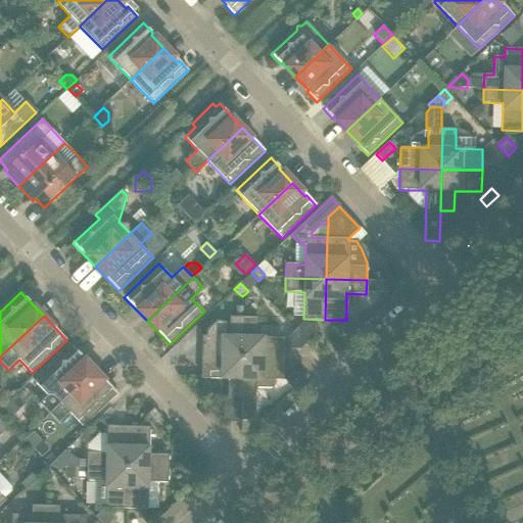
[(205,336),(202,336),(201,358),(242,358),(243,317),(230,317),(229,336),(228,336),(228,324),(228,323),(227,322),(225,321),(219,321),(217,321),(215,322),(214,323),(207,329),(206,330),(205,332),(205,333),(205,336)]
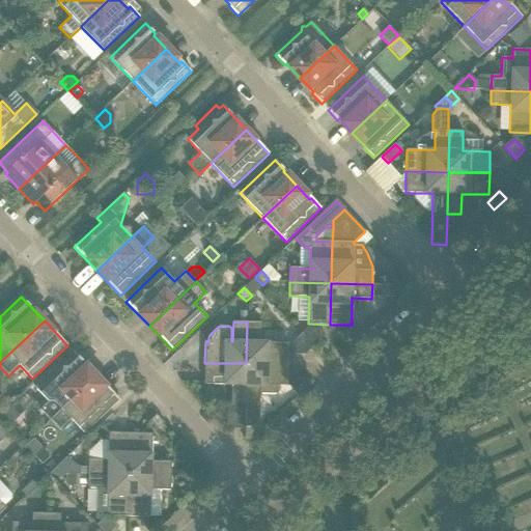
[(261,323),(247,322),(246,363),(287,364),(288,342),(260,342),(261,323)]
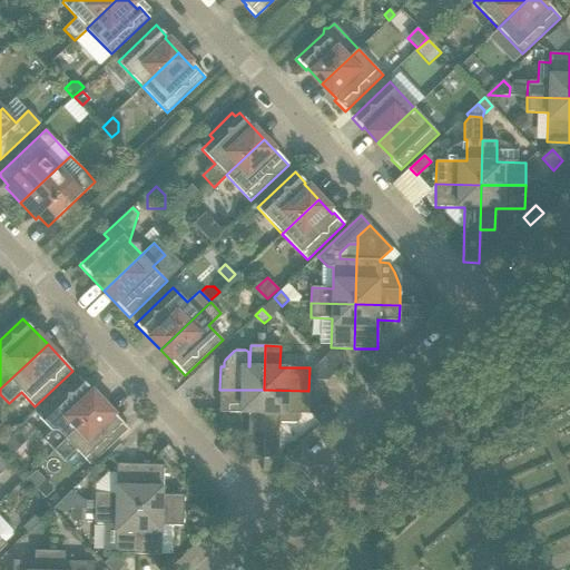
[(330,352),(322,360),(335,373),(343,365),(343,353),(330,352)]
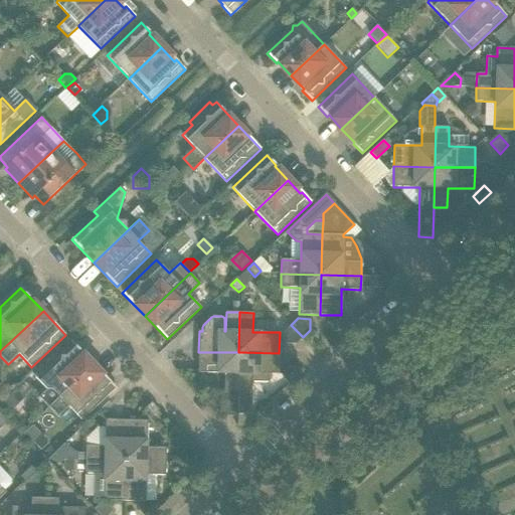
[(338,338),(350,326),(344,320),(336,320),(330,325),(332,332),(338,338)]
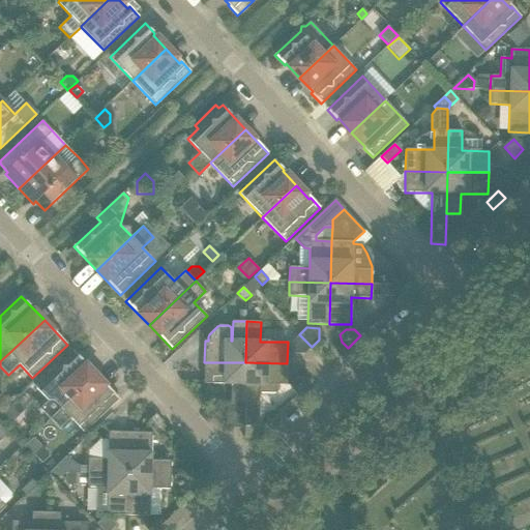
[(312,347),(299,334),(291,342),(292,354),(303,354),(312,347)]
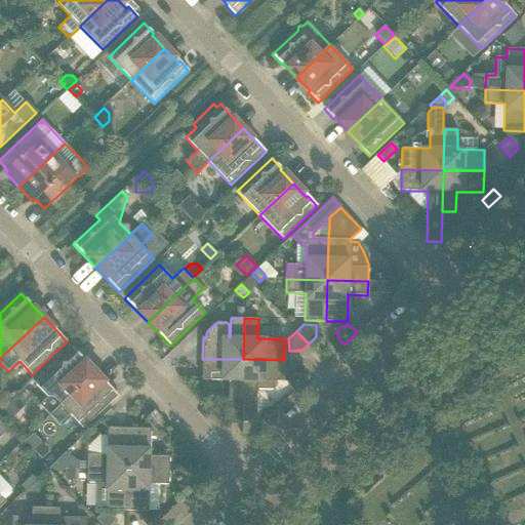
[(95,371),(73,348),(35,384),(48,397),(40,405),(49,415),(95,371)]
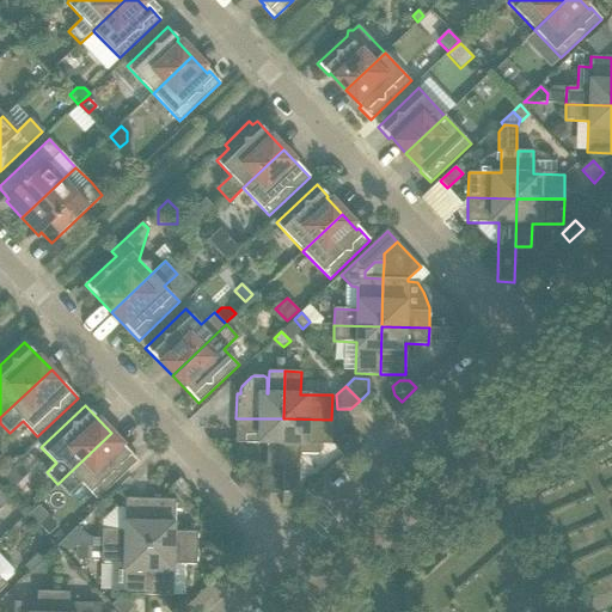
[(283,418),(236,418),(236,442),(267,444),(267,466),(282,466),(283,418)]
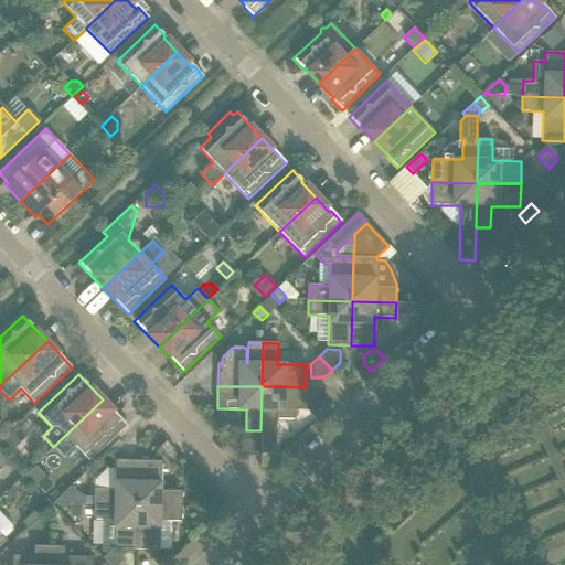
[(262,386),(260,430),(260,455),(276,455),(276,419),(292,419),(297,417),(297,411),(306,411),(306,387),(262,386)]
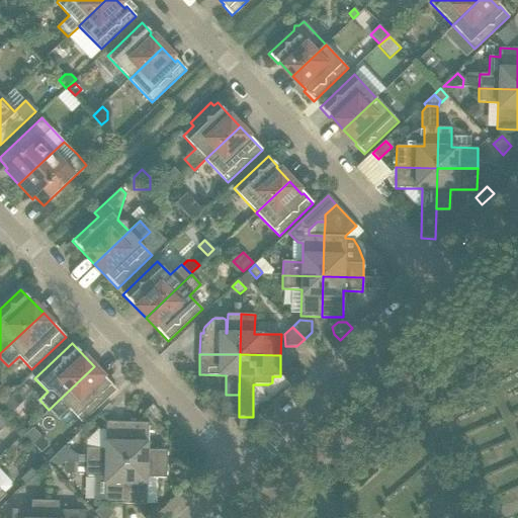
[(116,390),(94,366),(49,410),(59,420),(70,410),(82,423),(116,390)]
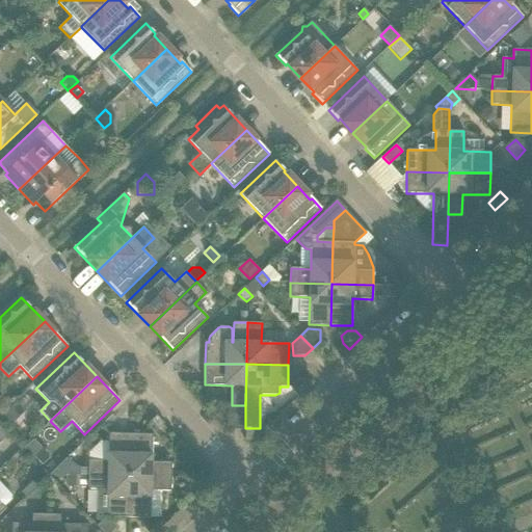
[(298,398),(312,384),(306,379),(297,378),(292,382),(292,392),(298,398)]
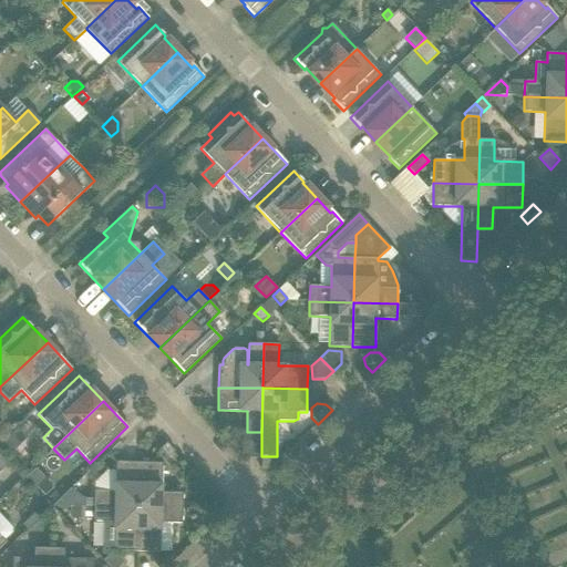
[(9,436),(0,443),(0,445),(9,455),(19,446),(9,436)]
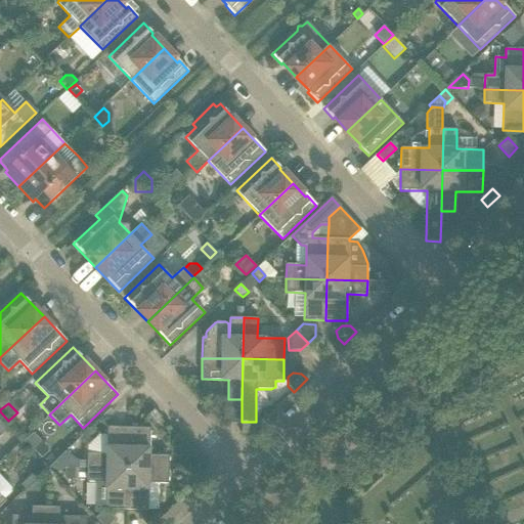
[(162,418),(155,409),(148,415),(156,423),(162,418)]
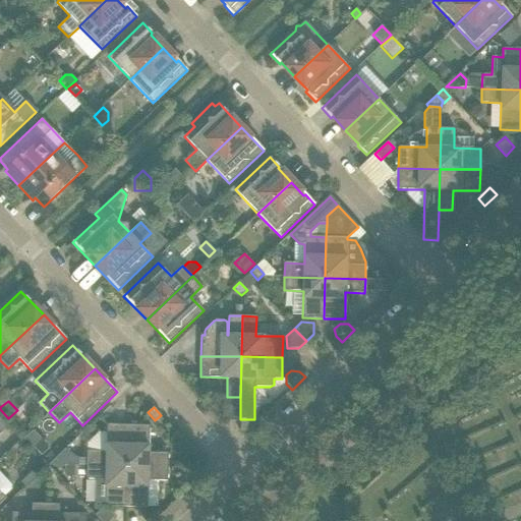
[(0,414),(0,431),(9,423),(0,414)]
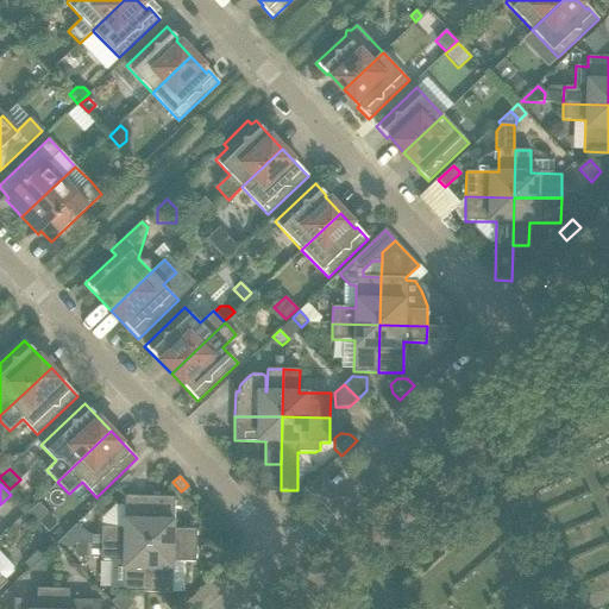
[(149,545),(150,497),(125,496),(124,528),(101,528),(101,544),(149,545)]
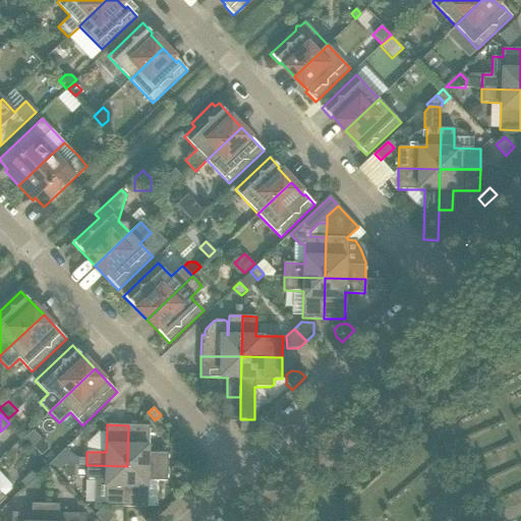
[(150,425),(128,425),(127,466),(168,467),(168,453),(149,453),(150,425)]
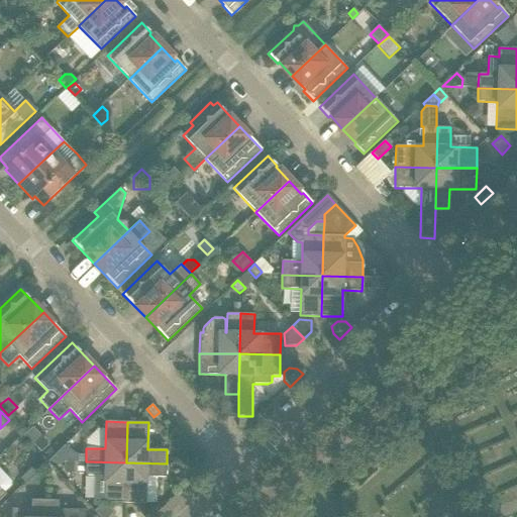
[(32,427),(24,435),(32,443),(40,435),(32,427)]
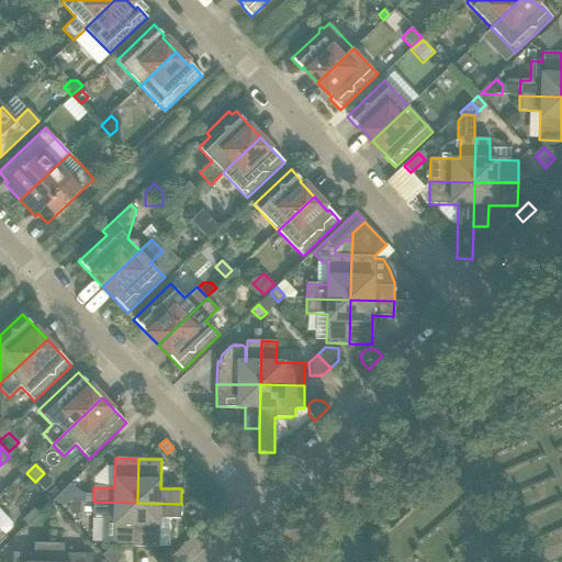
[(51,502),(85,502),(85,494),(69,484),(51,502)]
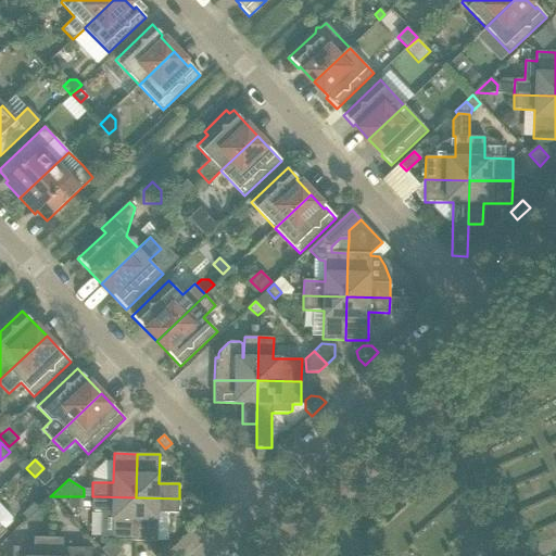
[(52,510),(59,504),(50,496),(45,502),(52,510)]
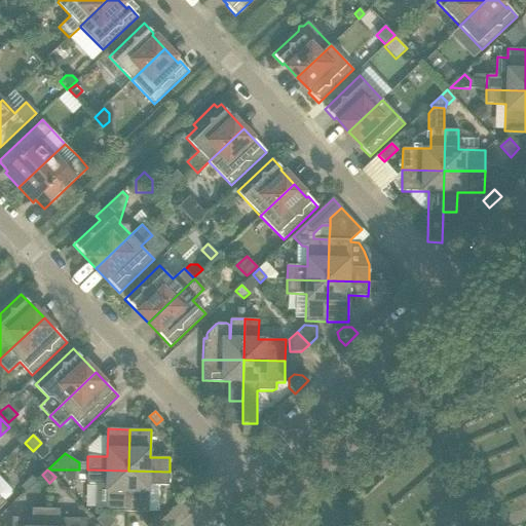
[(128,471),(87,470),(86,484),(97,484),(97,511),(127,512),(128,471)]
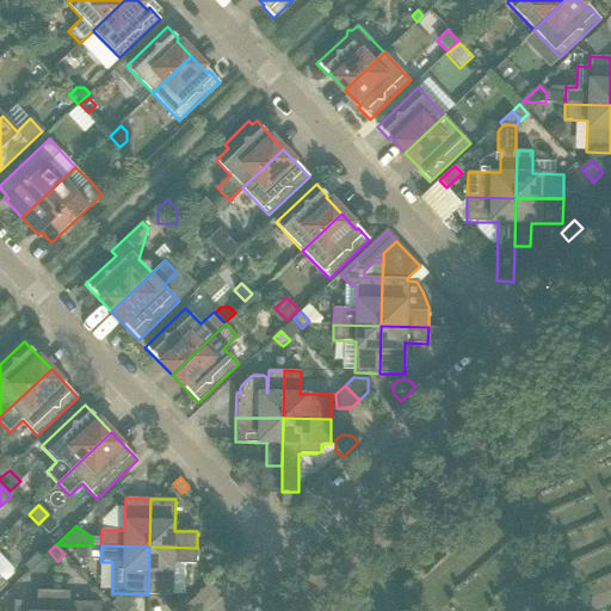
[(149,547),(148,594),(173,596),(173,563),(196,563),(197,548),(149,547)]
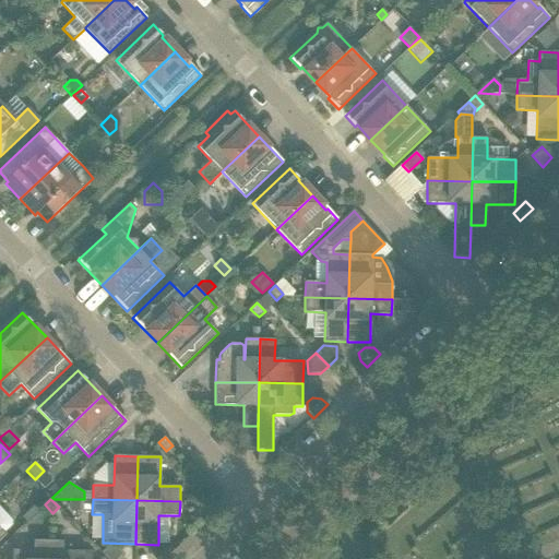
[(0,503),(0,539),(6,535),(6,534),(14,525),(14,520),(0,503)]
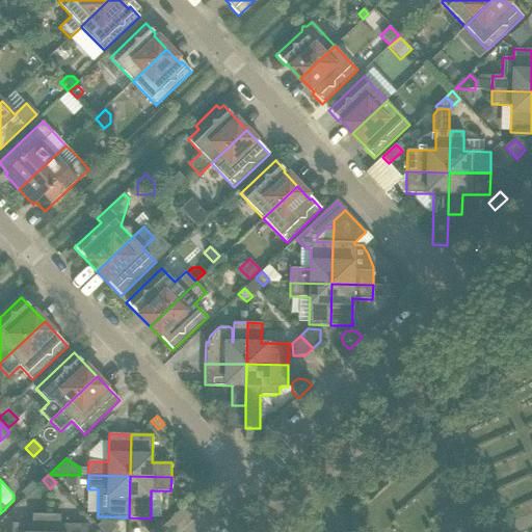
[(36,486),(31,481),(21,493),(25,497),(36,486)]
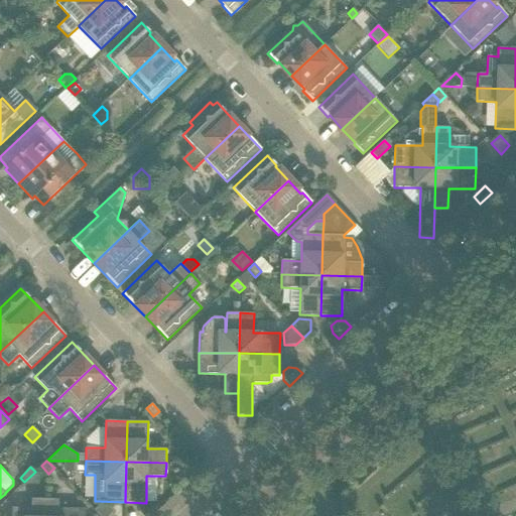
[(12,508),(11,515),(44,515),(45,499),(31,499),(31,508),(12,508)]
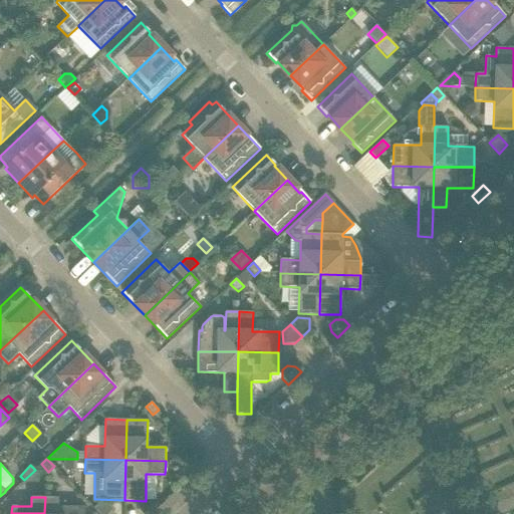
[(58,497),(45,497),(44,513),(84,513),(84,508),(58,507),(58,497)]
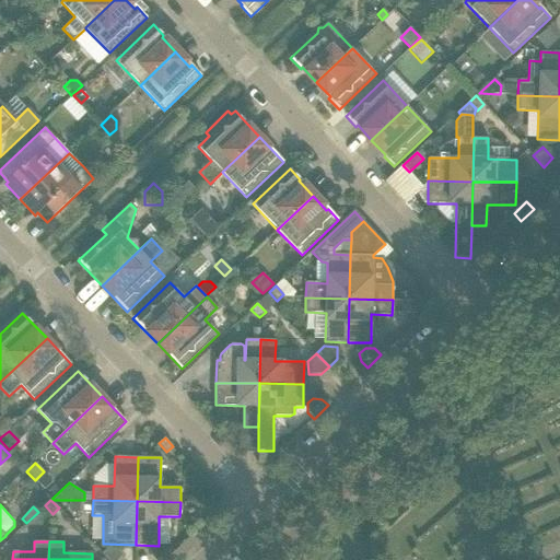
[(154,559),(164,559),(174,551),(168,545),(163,546),(154,555),(154,559)]
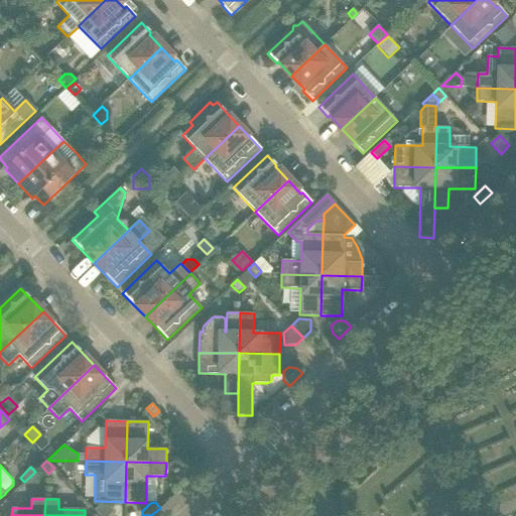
[(98,506),(94,510),(100,515),(108,515),(112,512),(107,506),(98,506)]
